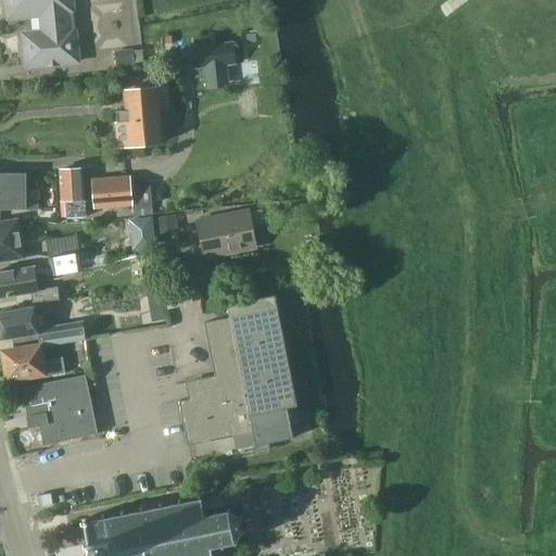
[(41,15),(42,33),(41,33),(42,37),(68,34),(72,63),(78,62),(72,0),(3,0),(4,1),(8,3),(9,19),(41,15)]
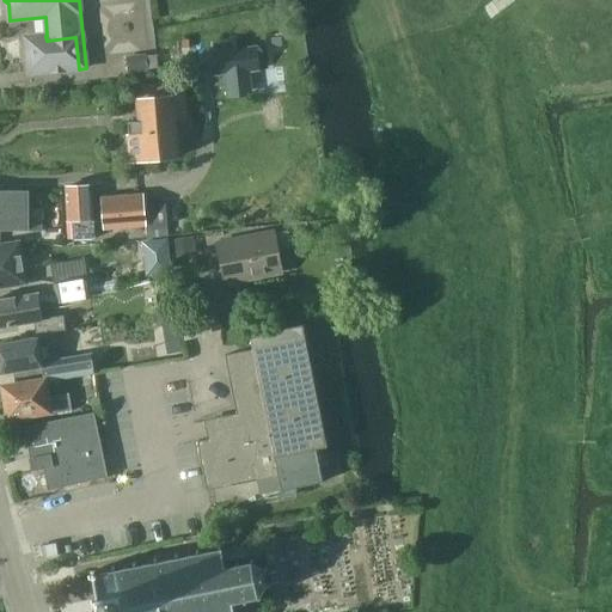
[(29,74),(79,69),(75,37),(47,41),(46,36),(25,38),(29,74)]
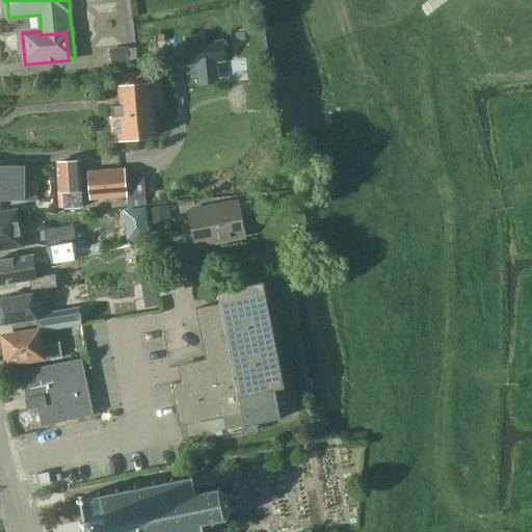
[(227,45),(186,49),(188,71),(196,70),(198,89),(222,87),(220,68),(229,67),(227,45)]
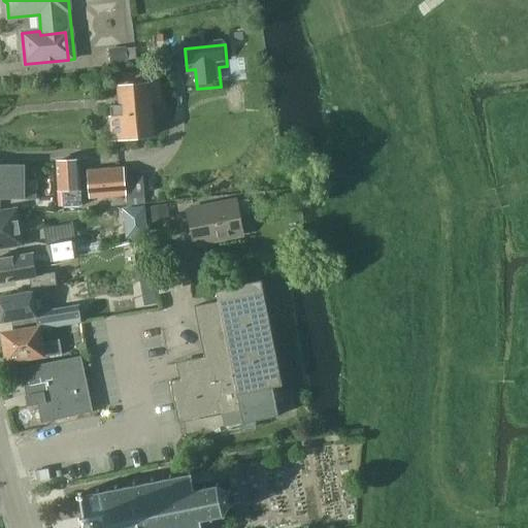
[(127,64),(125,46),(107,48),(109,66),(127,64)]
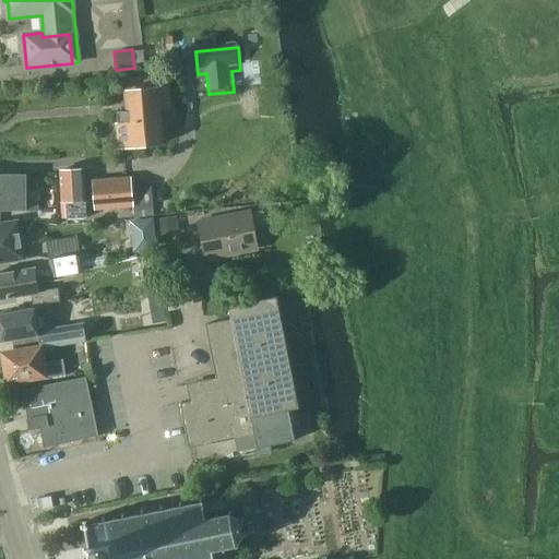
[(128,80),(129,91),(166,88),(165,91),(169,90),(167,75),(128,80)]
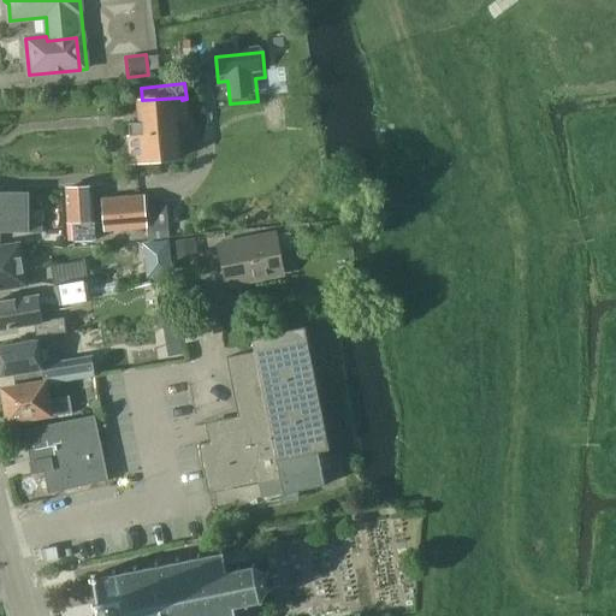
[(182,100),(183,98),(142,100),(138,101),(141,122),(129,123),(132,161),(177,157),(173,120),(184,120),(182,100)]
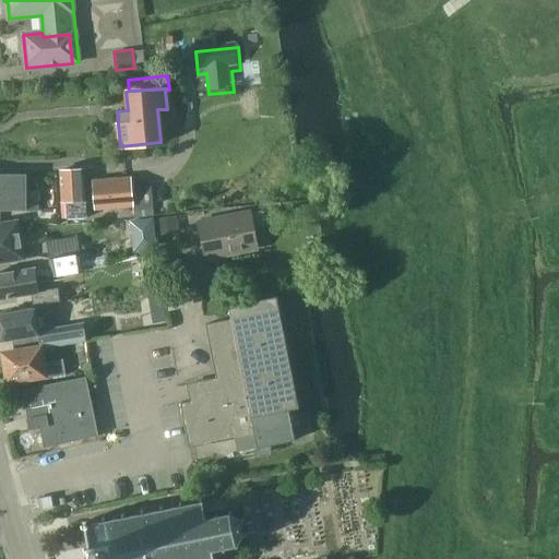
[(68,218),(85,217),(83,169),(60,170),(62,201),(66,201),(68,218)]
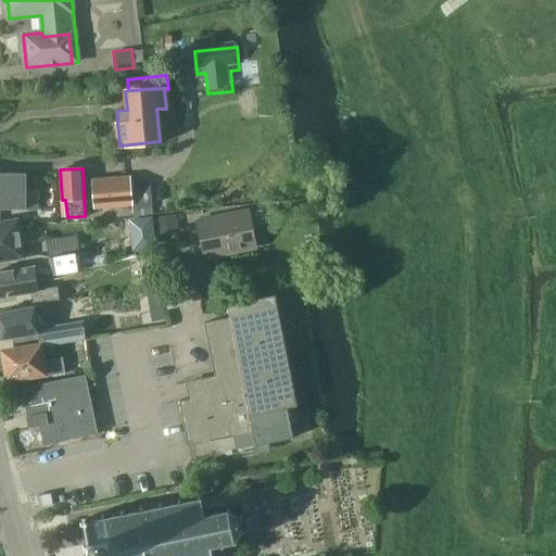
[(39,190),(25,191),(25,174),(0,173),(0,207),(25,207),(25,212),(40,211),(39,190)]
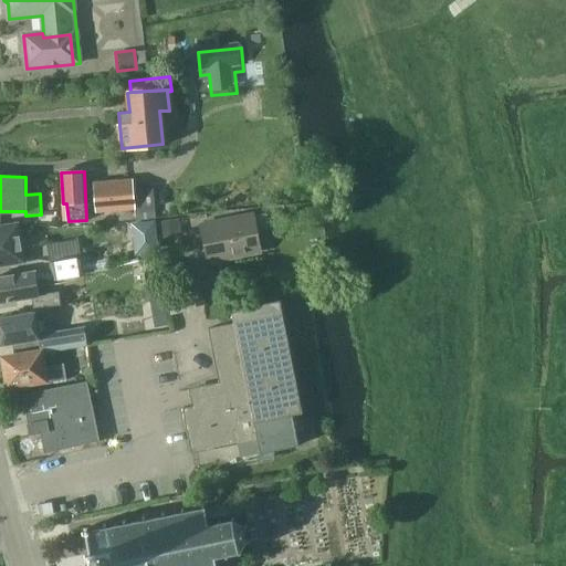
[(134,208),(133,189),(132,179),(94,182),(97,211),(134,208)]
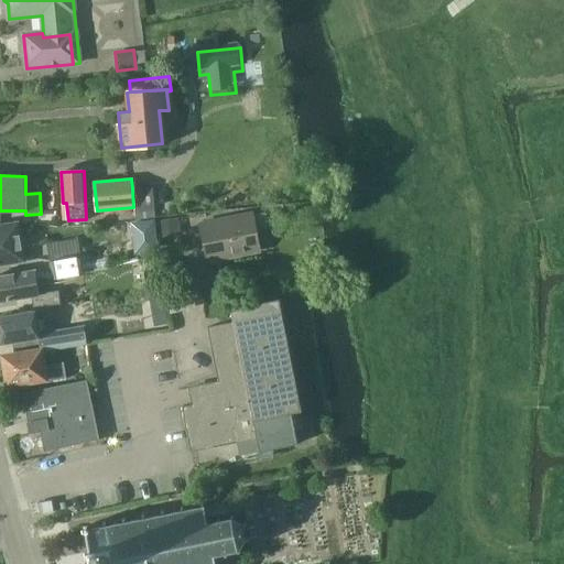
[(253,215),(253,212),(198,223),(204,253),(194,256),(199,282),(213,279),(210,264),(262,253),(258,231),(269,228),(266,212),(253,215)]
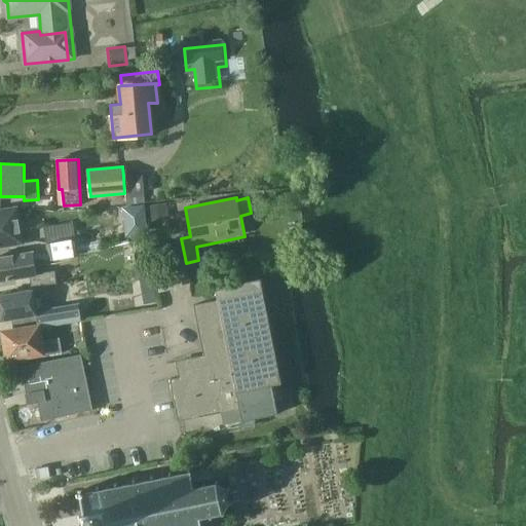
[(167,203),(147,208),(150,223),(171,219),(167,203)]
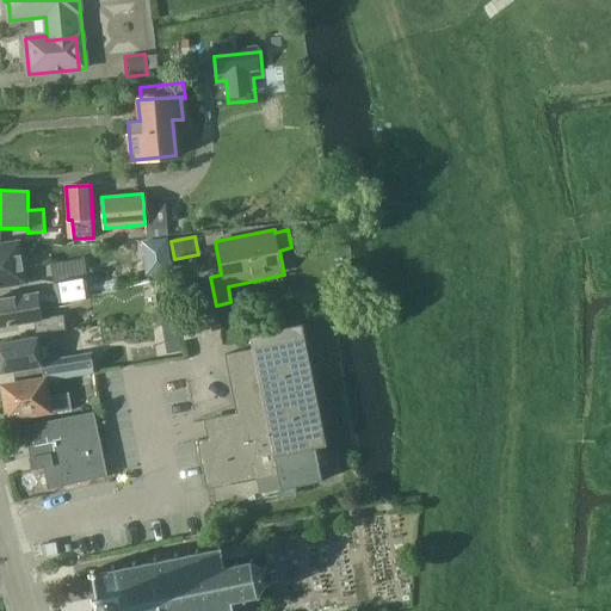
[(168,238),(142,241),(144,266),(172,263),(168,238)]
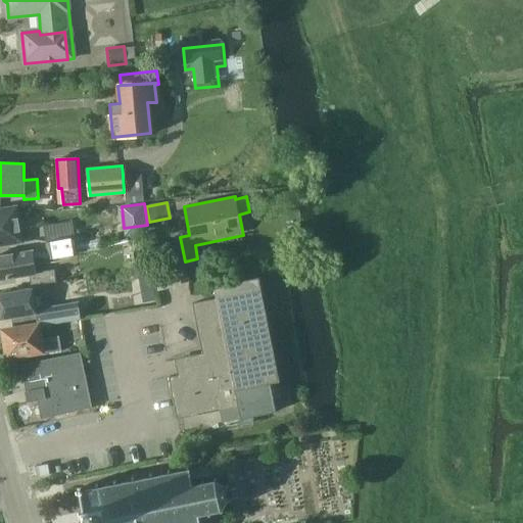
[(0,208),(0,245),(20,242),(18,231),(25,230),(22,221),(17,222),(14,206),(0,208)]
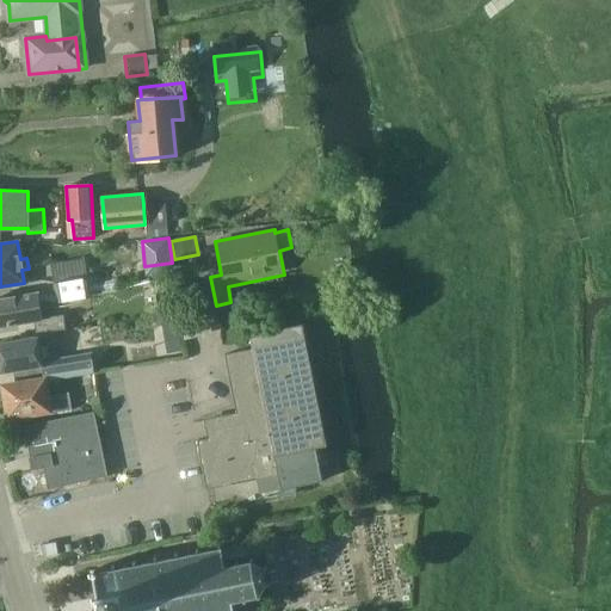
[(86,273),(54,279),(57,301),(91,295),(90,292),(88,285),(86,273)]
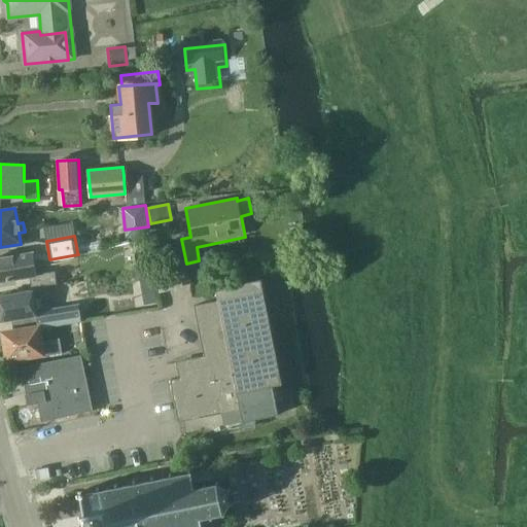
[(0,282),(29,277),(31,287),(32,287),(45,285),(57,283),(55,272),(36,274),(32,252),(0,257),(0,282)]
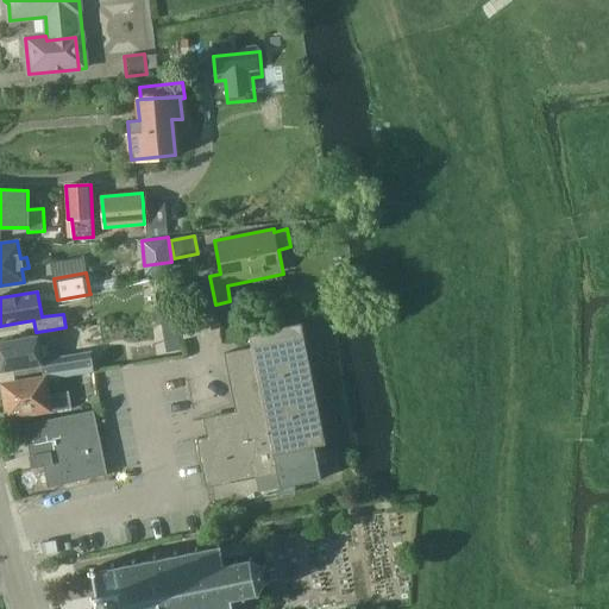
[(177,315),(164,318),(167,332),(181,330),(177,315)]
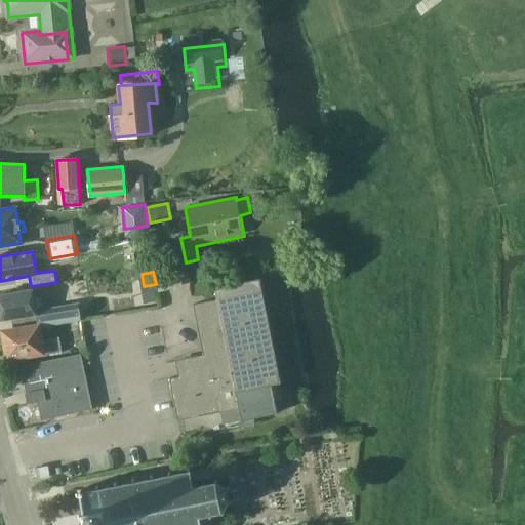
[(189,374),(169,378),(177,420),(197,416),(220,412),(223,425),(277,413),(271,386),(281,384),(259,279),(215,287),(217,299),(193,305),(203,356),(186,359),(189,374)]
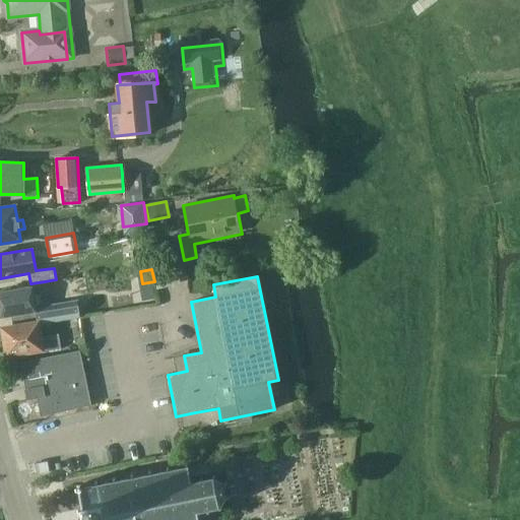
[(31,286),(0,291),(0,308),(1,316),(11,315),(36,311),(35,307),(49,305),(45,281),(31,283),(31,286)]
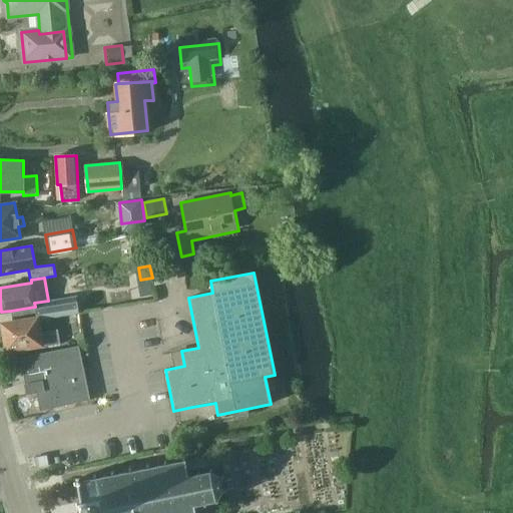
[(35,307),(37,319),(37,321),(80,314),(77,296),(48,301),(34,303),(35,307)]
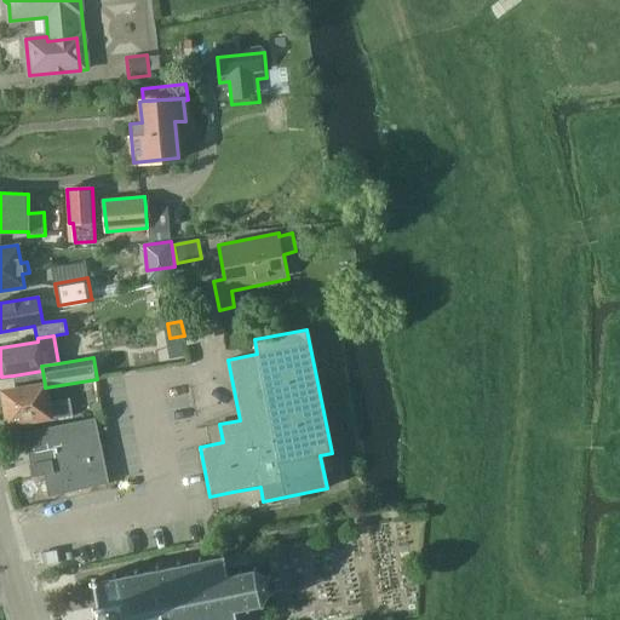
[(50,417),(47,401),(45,388),(45,385),(4,391),(10,424),(50,417)]
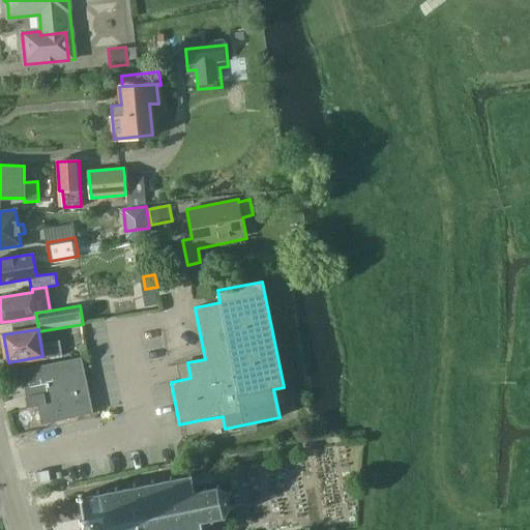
[(61,339),(40,343),(42,356),(42,358),(64,354),(61,339)]
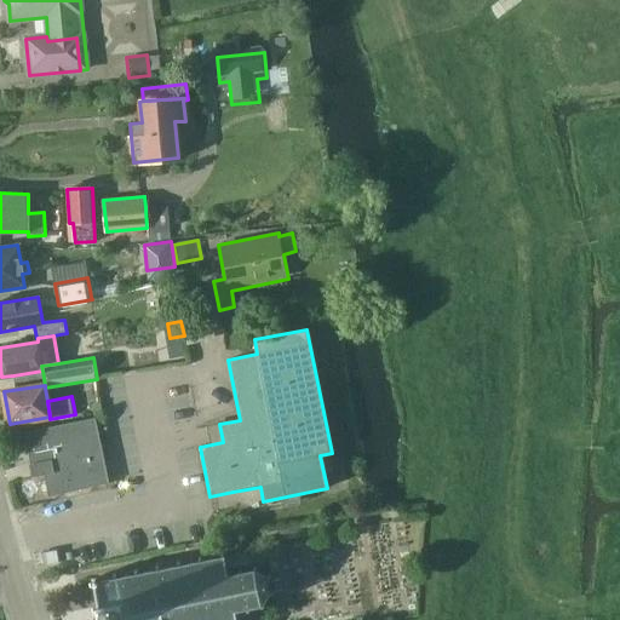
[(50,494),(110,481),(96,417),(26,432),(32,463),(35,463),(38,475),(45,474),(50,494)]
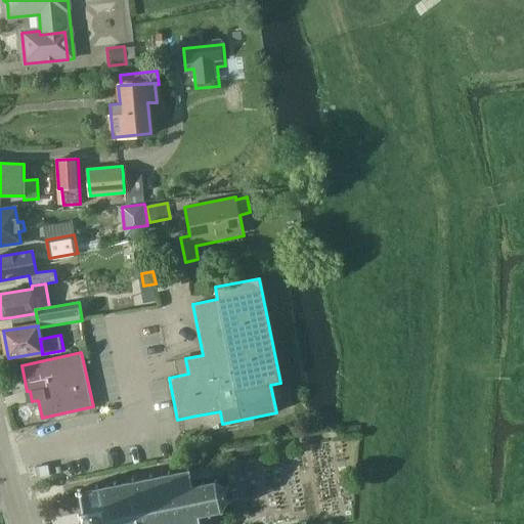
[(200,464),(73,489),(80,523),(79,523),(224,523),(222,511),(228,499),(231,498),(228,486),(226,487),(217,480),(215,470),(208,466),(207,463),(200,464)]
